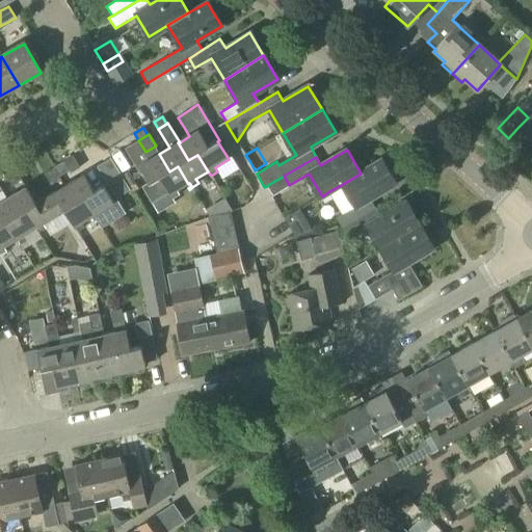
[(178,166),(169,171),(159,154),(139,166),(149,182),(141,186),(153,205),(168,194),(168,195),(169,194),(173,198),(179,194),(177,190),(188,184),(178,166)]
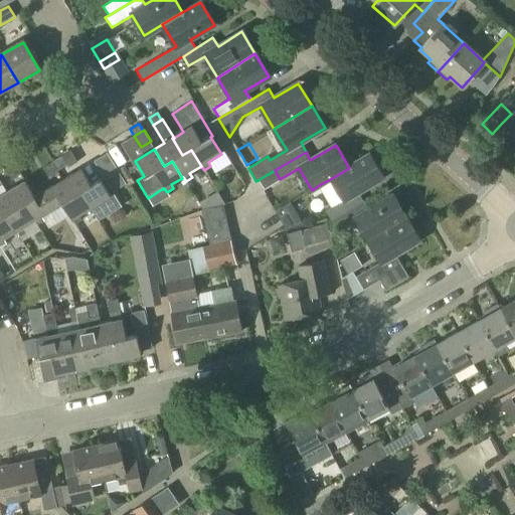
[(68,168),(77,162),(70,150),(61,156),(68,168)]
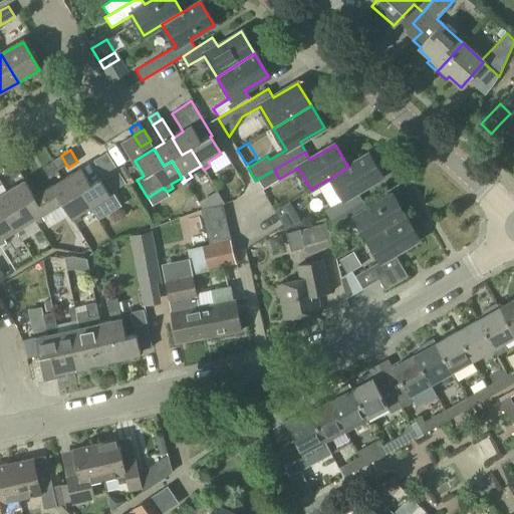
[(329,220),(362,201),(357,192),(381,178),(368,156),(348,168),(331,178),(343,199),(324,211),(329,220)]
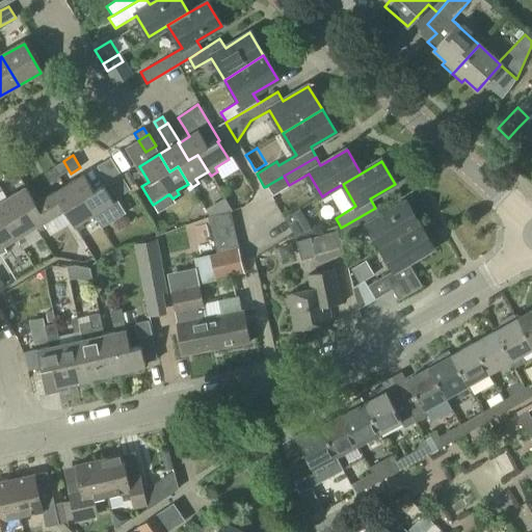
[(51,185),(60,179),(54,167),(44,174),(51,185)]
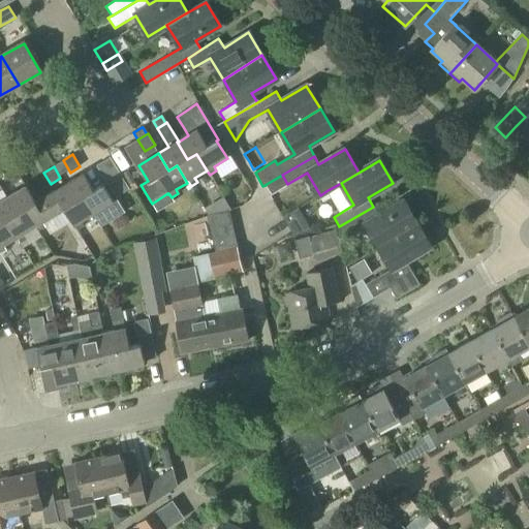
[(12,185),(22,179),(14,167),(5,173),(12,185)]
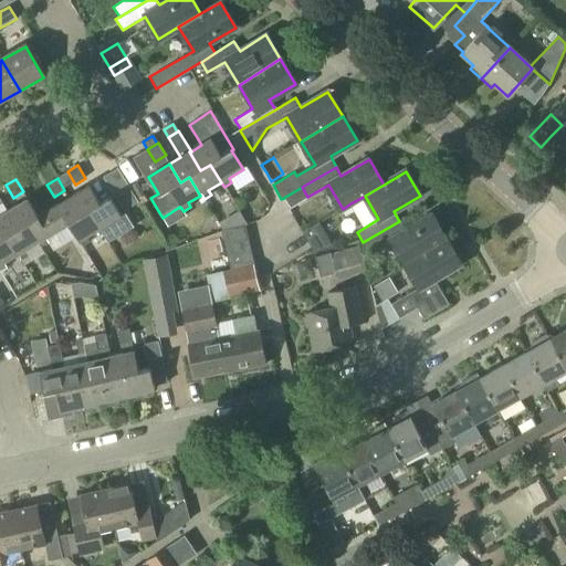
[(124,212),(119,216),(109,199),(100,205),(90,187),(69,199),(79,217),(90,211),(100,229),(107,243),(134,228),(124,212)]
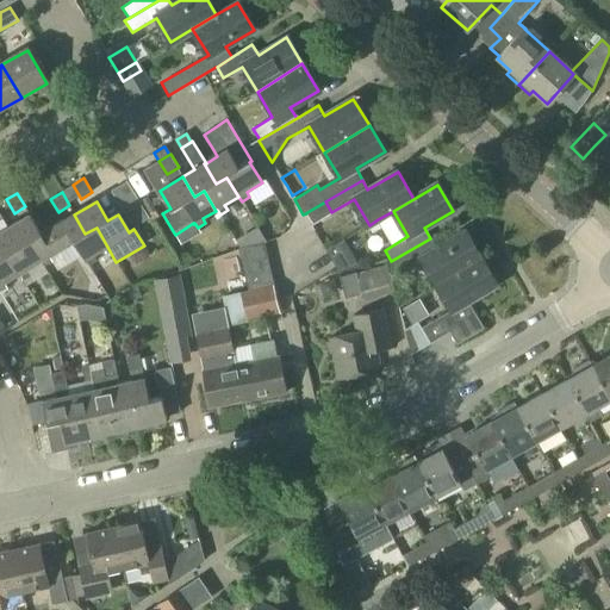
[(73,215),(51,228),(63,248),(64,248),(74,242),(81,255),(82,256),(85,260),(89,266),(97,261),(93,255),(107,247),(97,228),(85,235),(73,215)]
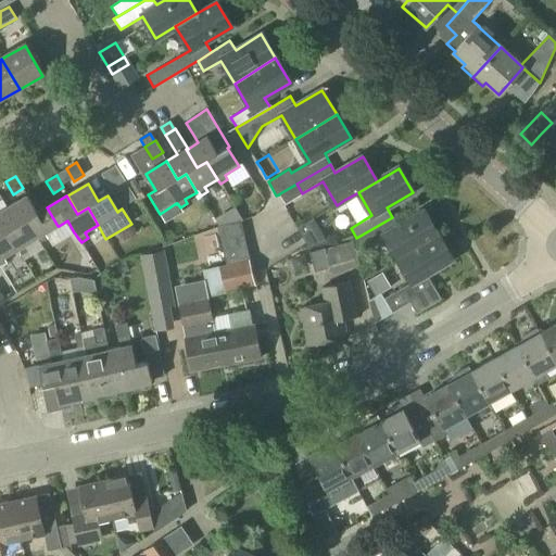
[(58,226),(47,207),(37,214),(27,197),(7,210),(17,227),(27,220),(38,238),(37,238),(40,243),(48,239),(45,234),(58,226)]
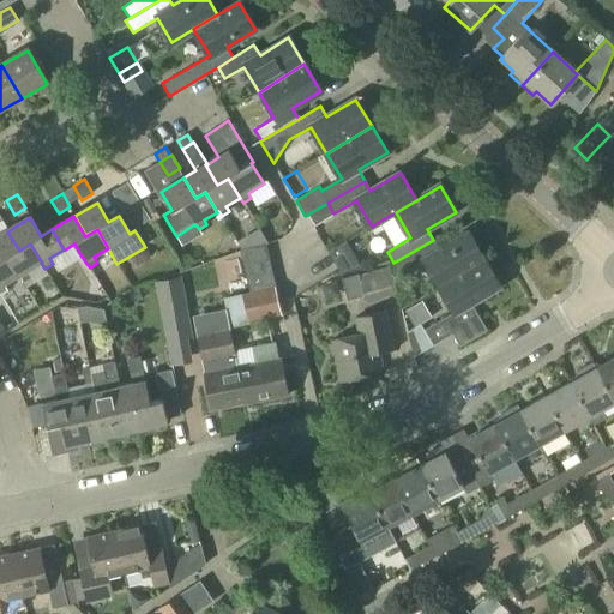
[(266,238),(280,240),(281,228),(268,227),(266,238)]
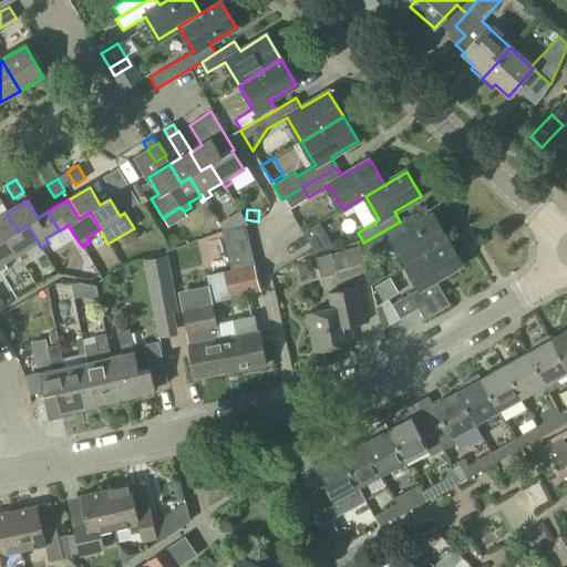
[(28,225),(18,232),(7,214),(0,217),(0,241),(7,238),(17,256),(18,255),(21,260),(28,256),(24,250),(38,243),(39,243),(28,225)]
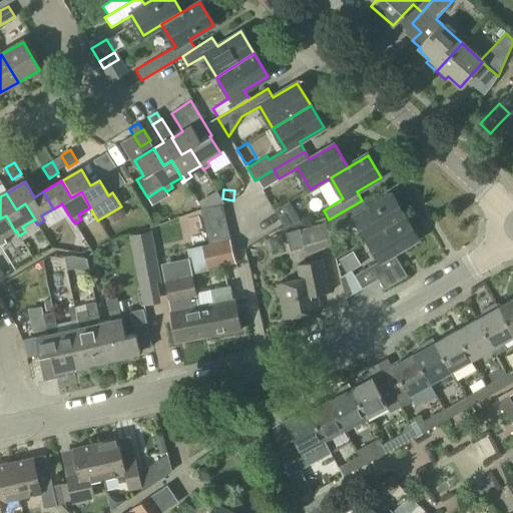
[(367,238),(404,216),(391,194),(367,208),(362,200),(329,219),(335,229),(355,217),(367,238)]
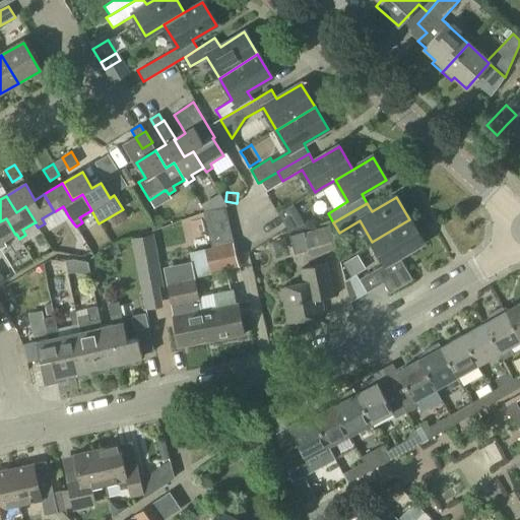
[(287,232),(308,228),(293,204),(277,213),(287,232)]
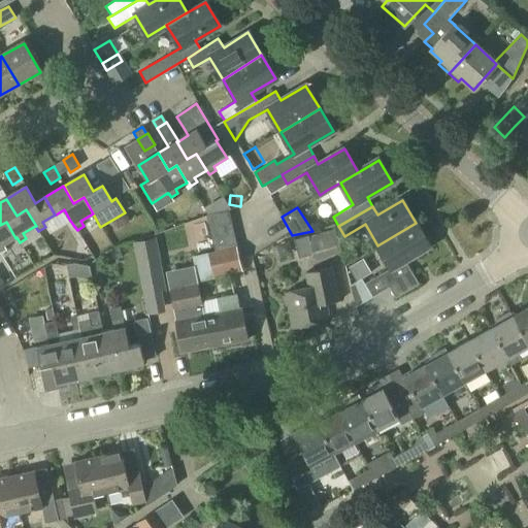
[(206,215),(209,227),(231,223),(229,209),(206,215)]
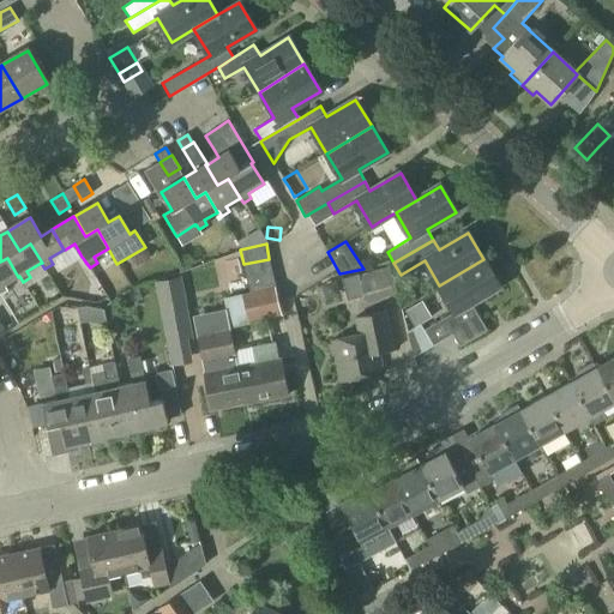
[(7,258),(0,262),(0,294),(0,295),(8,290),(5,286),(18,277),(7,258)]
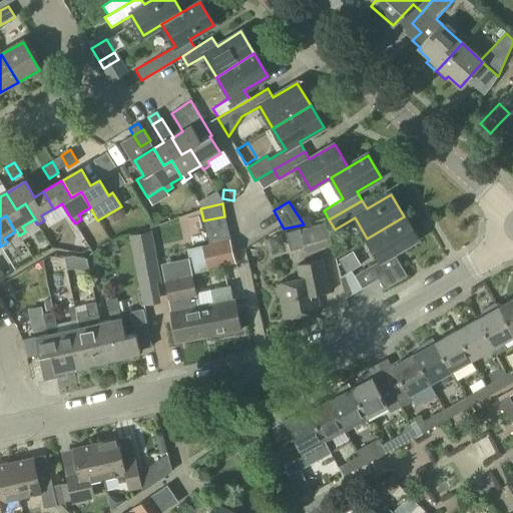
[(206,233),(227,228),(224,216),(203,220),(206,233)]
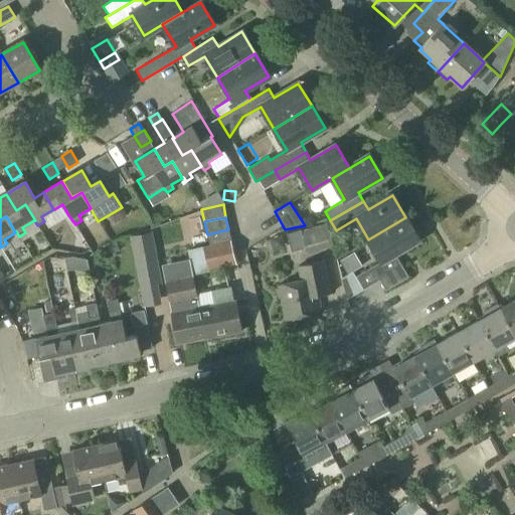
[(405,217),(368,239),(381,262),(355,278),(363,291),(402,268),(395,255),(419,240),(405,217)]
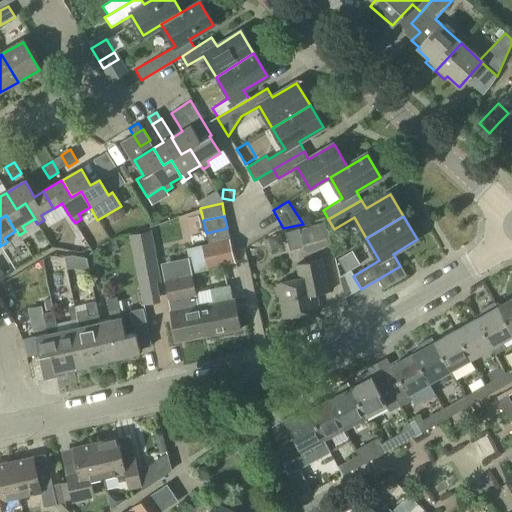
[(332,245),(326,222),(299,230),(299,229),(284,233),(290,251),(304,247),(305,252),(332,245)]
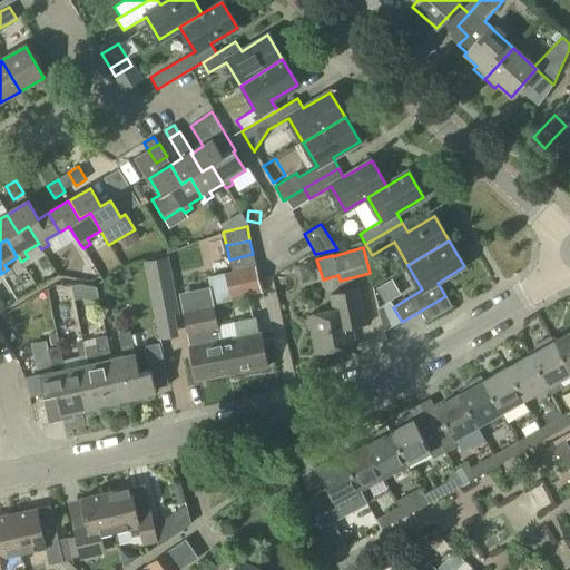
[(256,268),(255,267),(256,267),(253,254),(229,259),(232,271),(225,273),(225,274),(233,273),(256,268)]
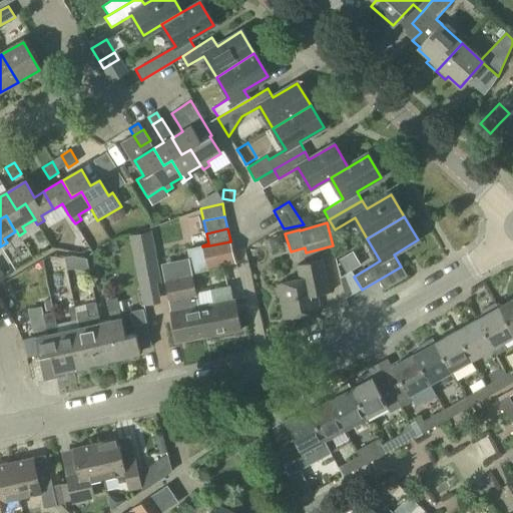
[(235,264),(230,241),(209,245),(202,246),(202,247),(208,271),(235,264)]
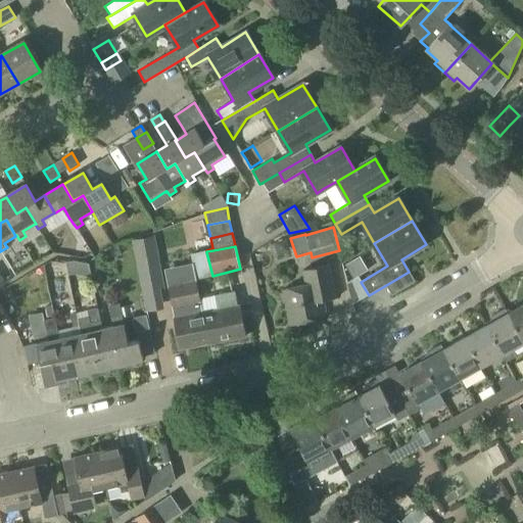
[(161,304),(157,282),(163,281),(158,255),(136,259),(140,285),(142,285),(146,306),(161,304)]
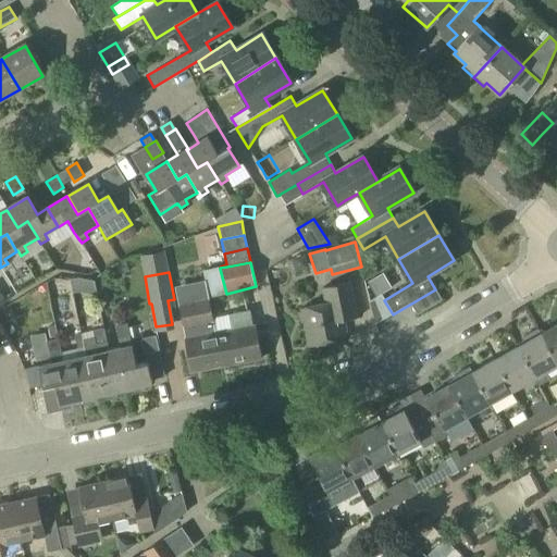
[(309,347),(345,339),(342,321),(360,318),(353,282),(322,287),(324,305),(300,310),(309,347)]
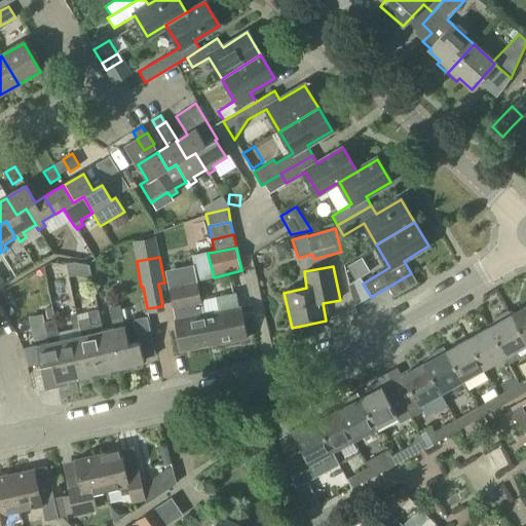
[(198,305),(194,285),(193,270),(172,274),(175,286),(170,287),(176,322),(175,323),(180,350),(210,344),(204,316),(201,304),(198,305)]
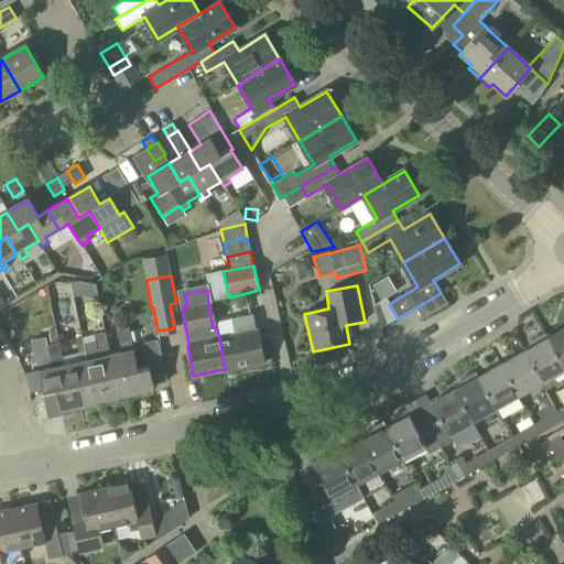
[(234,336),(219,339),(225,369),(264,361),(259,332),(257,332),(253,314),(230,318),(234,336)]
